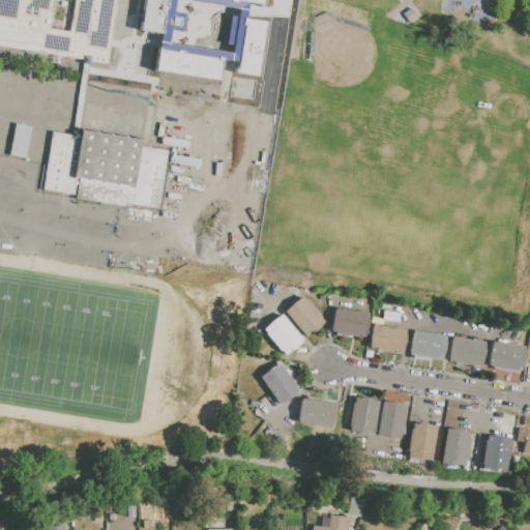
[(0,46),(0,0),(116,0),(107,63),(90,61),(79,130),(140,140),(139,147),(167,151),(157,209),(124,204),(124,206),(75,199),(76,196),(42,190),(52,133),(70,136),(82,59),(0,46)]
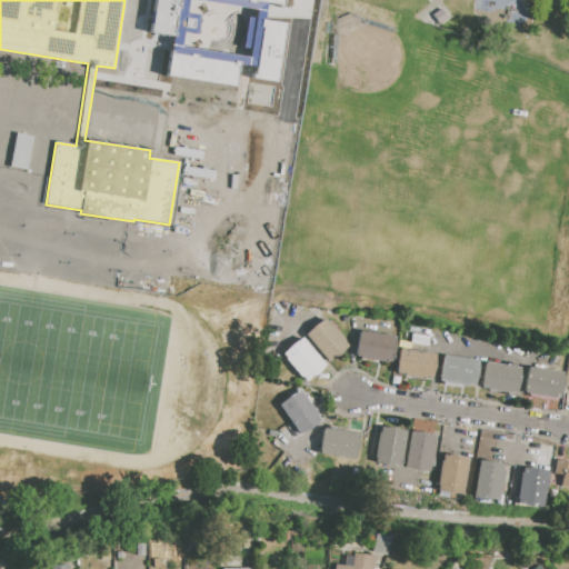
[(189,0),(253,9),(246,66),(252,66),(250,79),(278,82),(286,20),(263,17),(265,3),(283,6),(283,0),(151,0),(148,33),(171,36),(175,0),(189,0)]
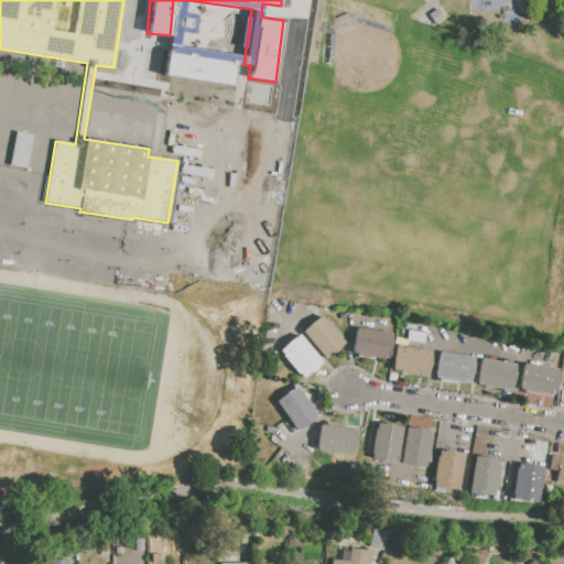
[(230,86),(235,54),(166,45),(162,77),(230,86)]
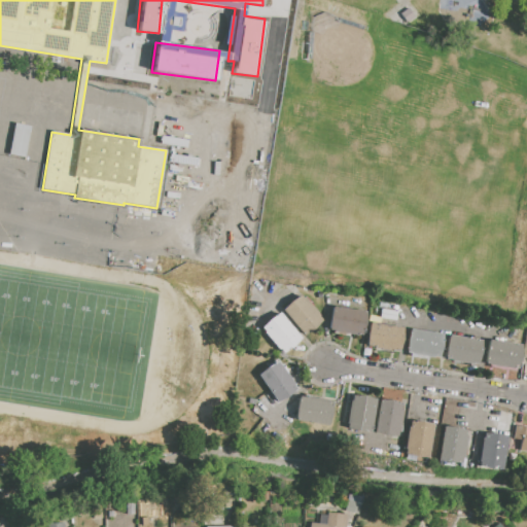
[(120,95),(85,84),(84,91),(95,94),(93,103),(103,106),(106,98),(114,100),(112,107),(116,108),(120,95)]
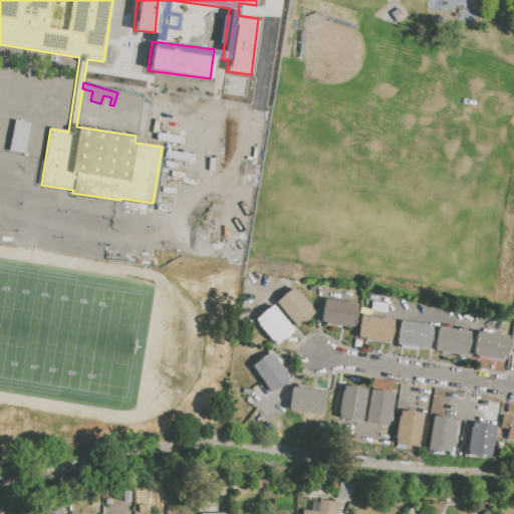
[(274,301),(293,286),(314,312),(295,327),(274,301)]
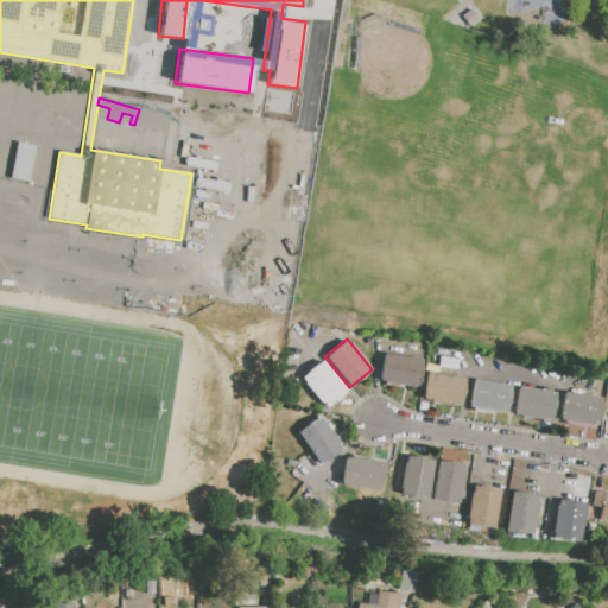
[(379,380),(385,353),(423,360),(418,387),(379,380)]
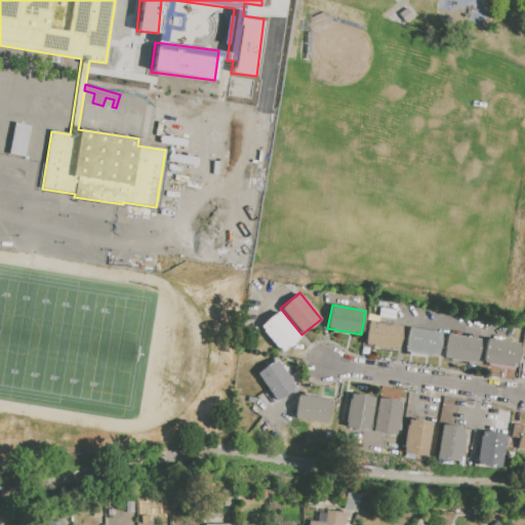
[(259,326),(278,311),(300,337),(282,353),(259,326)]
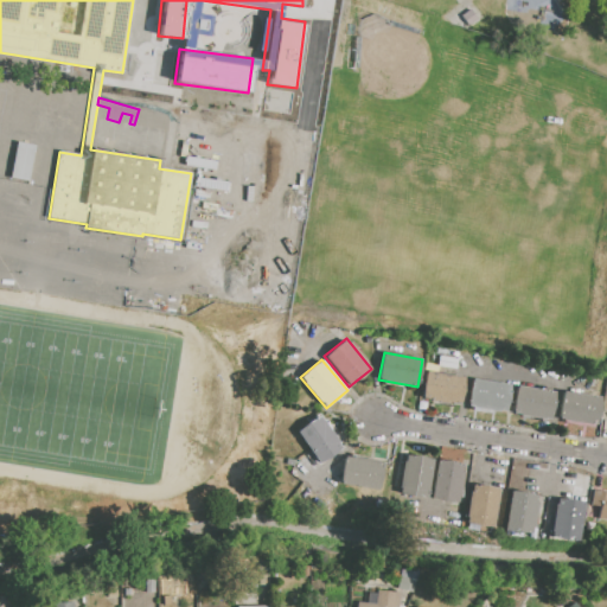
[(422,397),(427,371),(465,378),(460,404),(422,397)]
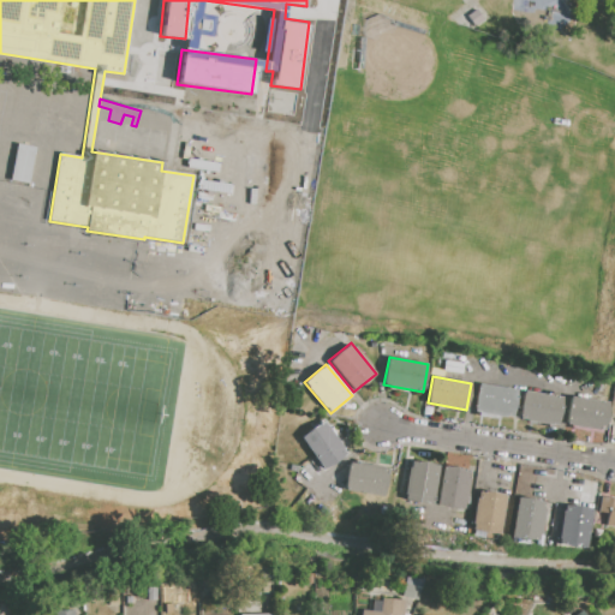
[(478,383),(518,390),(512,418),(473,411),(478,383)]
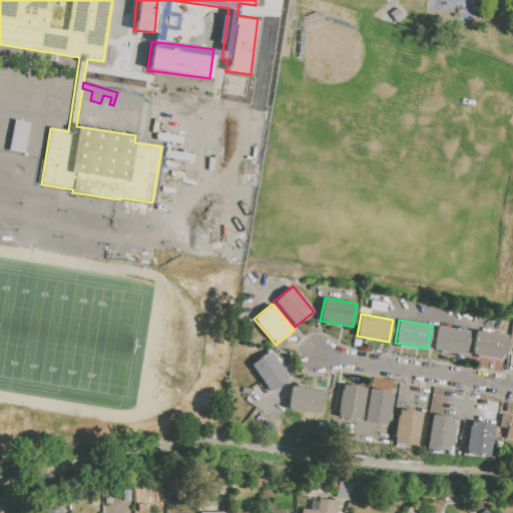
[(437,326),(468,332),(464,355),(432,350),(437,326)]
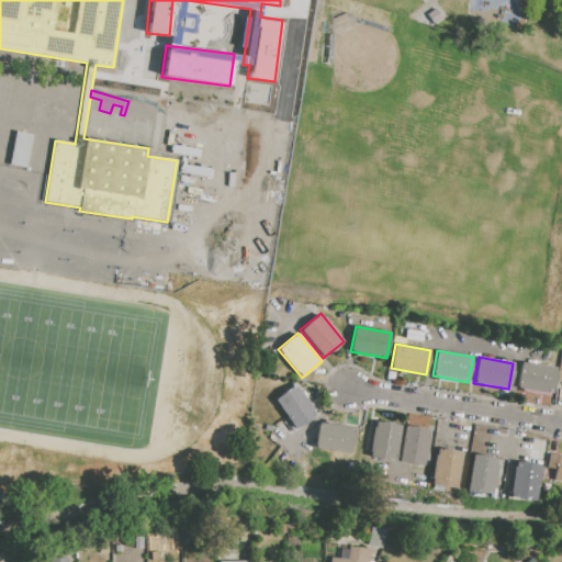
[(521,361),(555,368),(551,393),(516,386),(521,361)]
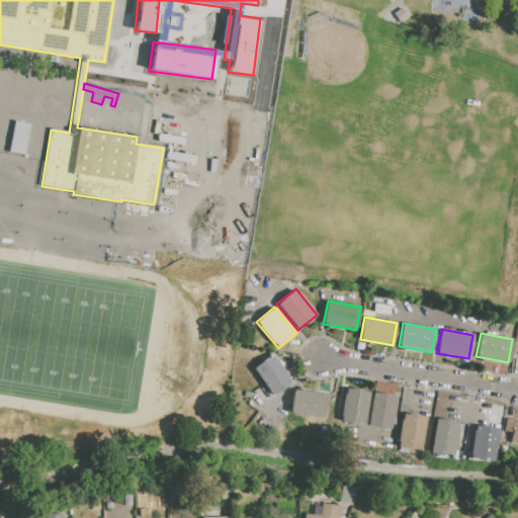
[(272,396),(253,367),(273,354),(292,382),(272,396)]
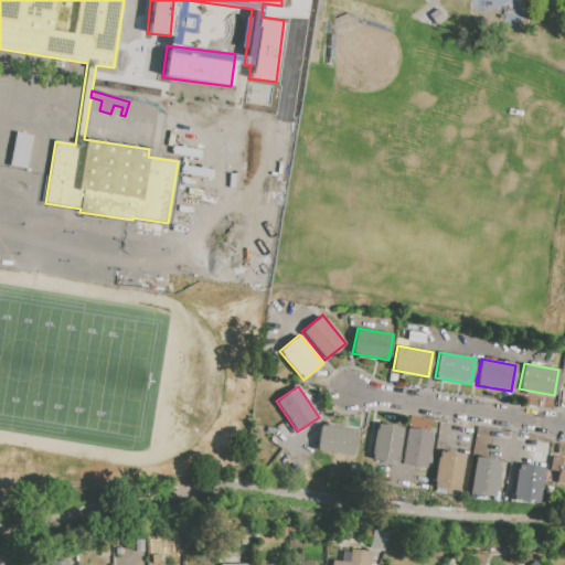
[(376,425),(403,429),(396,464),(371,458),(376,425)]
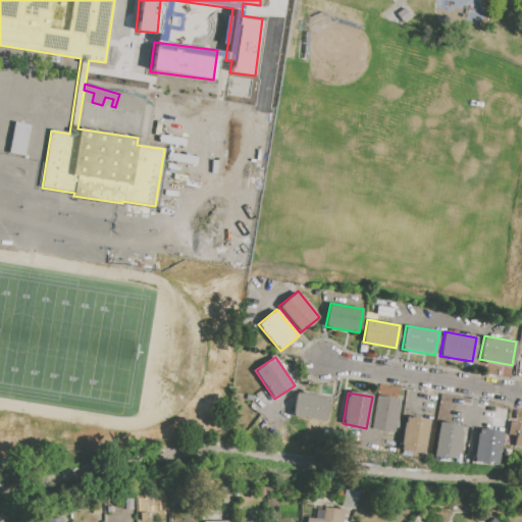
[(297,394),(327,400),(323,421),(293,416),(297,394)]
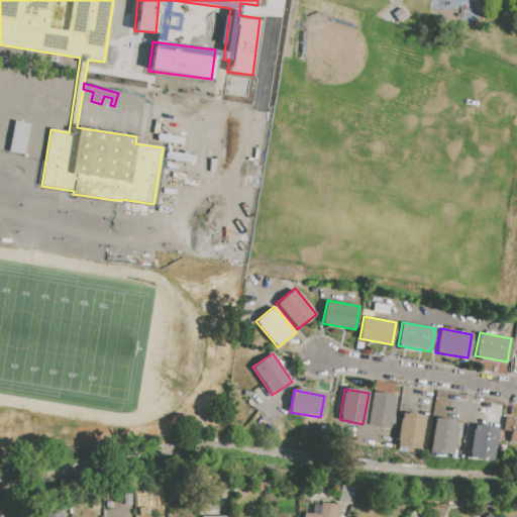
[(373,392),(395,396),(389,428),(367,424),(373,392)]
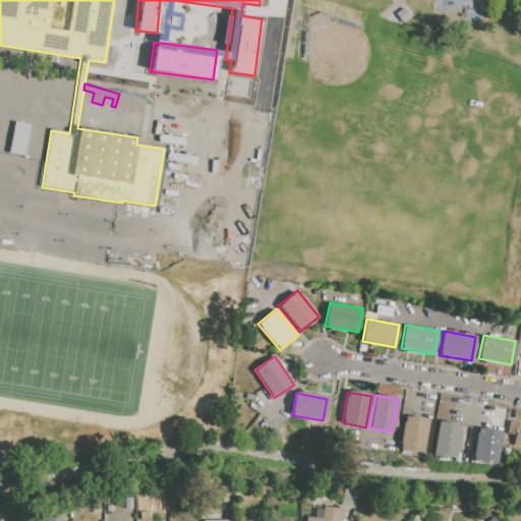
[(404,416),(428,420),(422,453),(398,449),(404,416)]
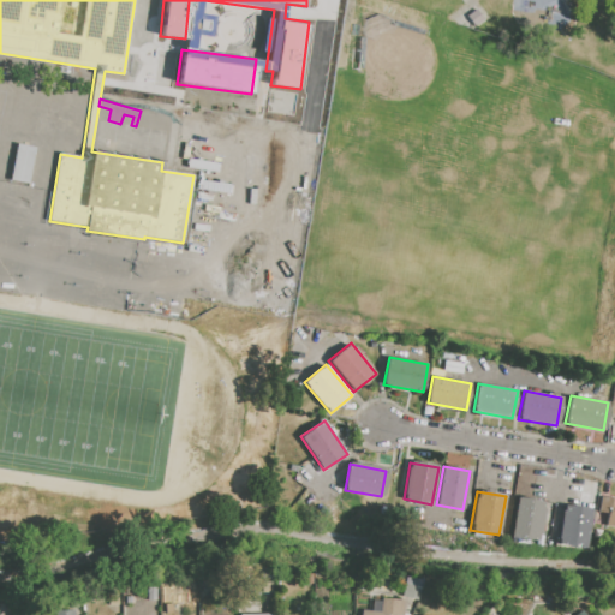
[(614,499),(599,496),(595,524),(614,527),(614,499)]
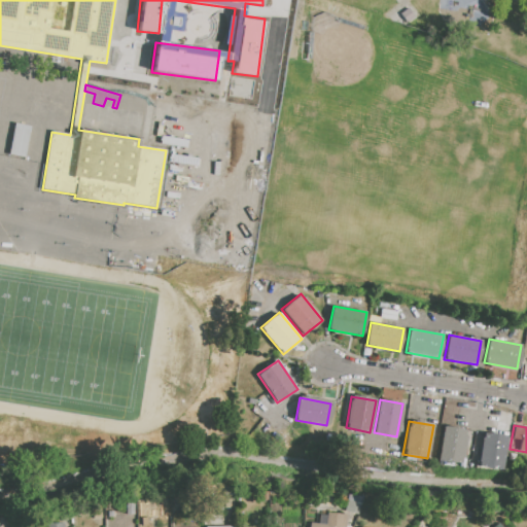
[(444,428),(465,432),(459,464),(437,460),(444,428)]
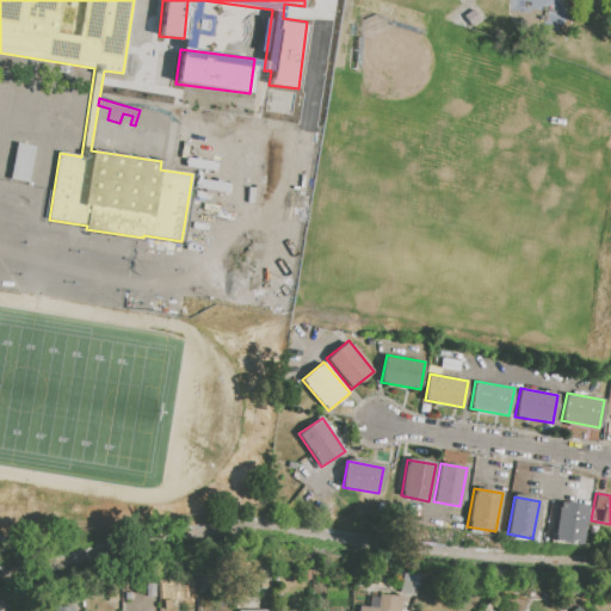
[(561,503),(587,507),(581,544),(554,539),(561,503)]
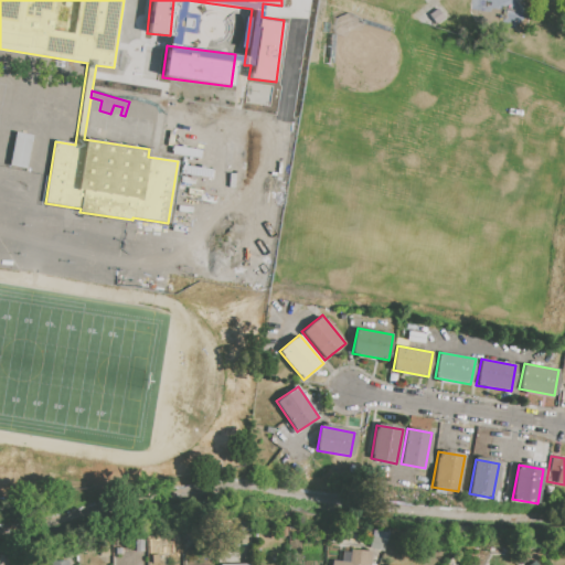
[(369,547),(373,535),(387,540),(383,552),(369,547)]
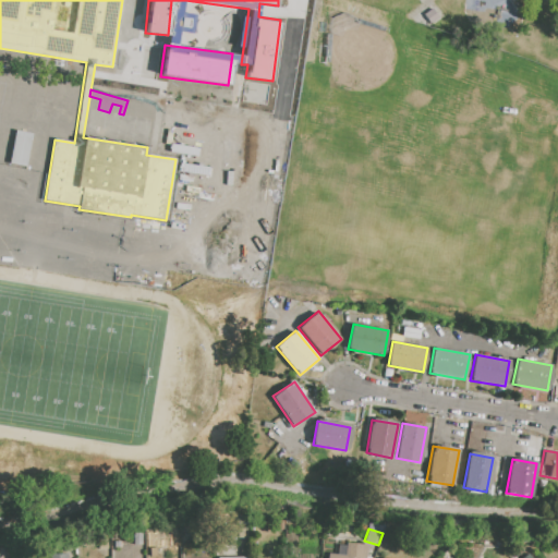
[(133,544),(133,534),(142,533),(142,544),(133,544)]
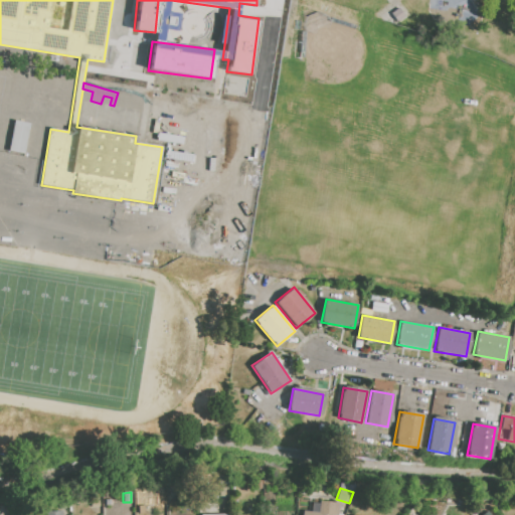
[(302,514),(303,511),(317,513),(318,501),(339,503),(338,514),(342,514),(341,514),(302,514)]
